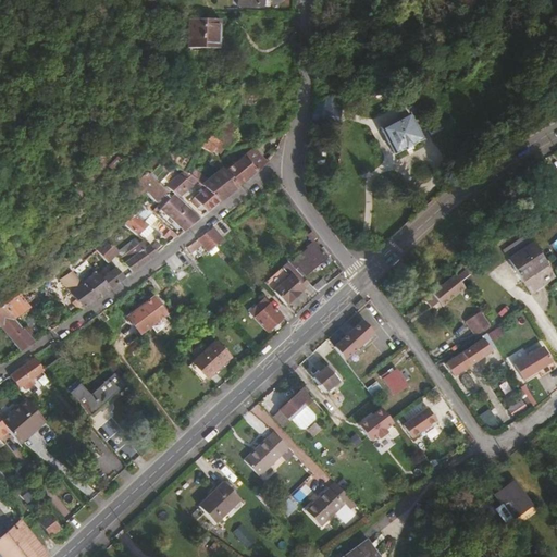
[(292,14),(275,13),(274,28),(292,29),(292,14)]
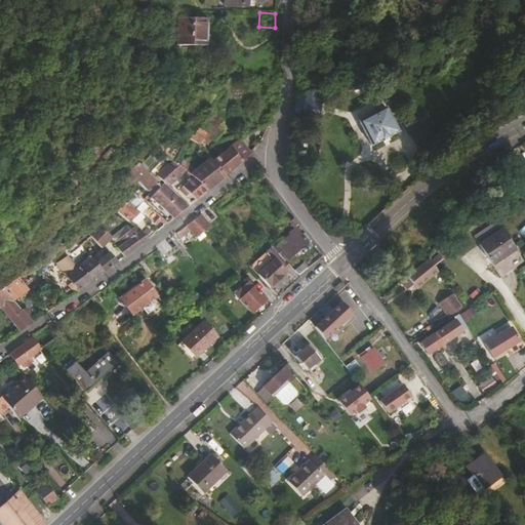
[(168,17),(167,44),(196,46),(197,18),(168,17)]
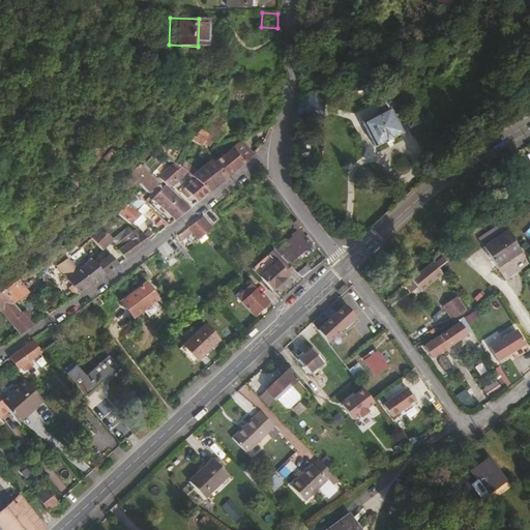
[(300,117),(321,118),(322,105),(301,104),(300,117)]
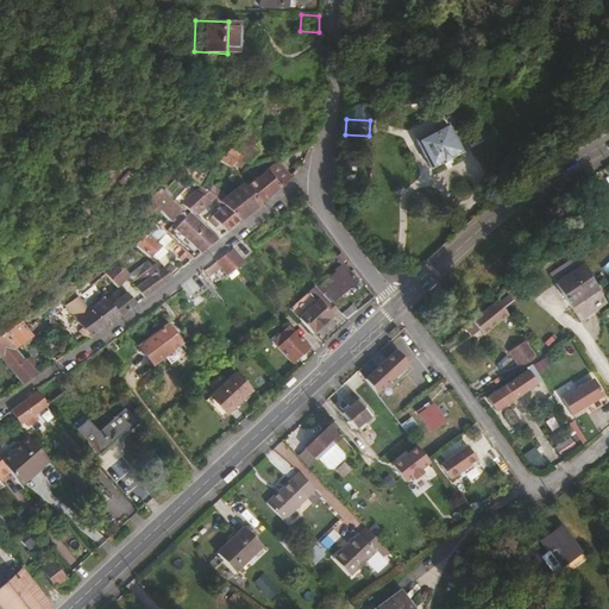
[(460,154),(447,127),(416,143),(431,170),(460,154)]
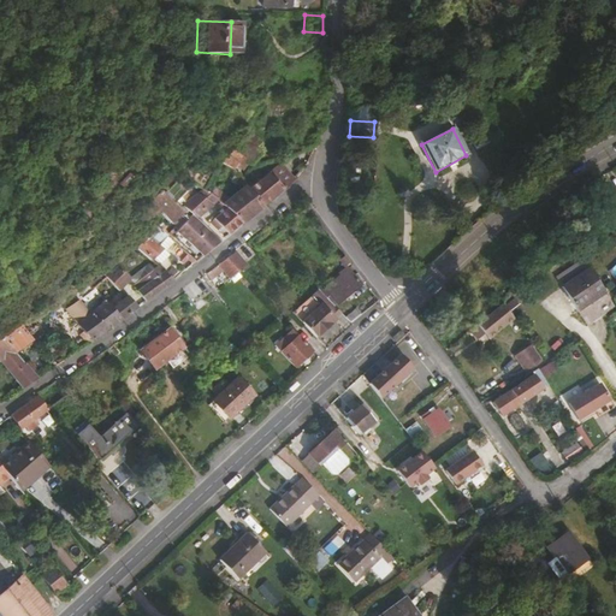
[(225,160),(242,175),(265,147),(248,132),(225,160)]
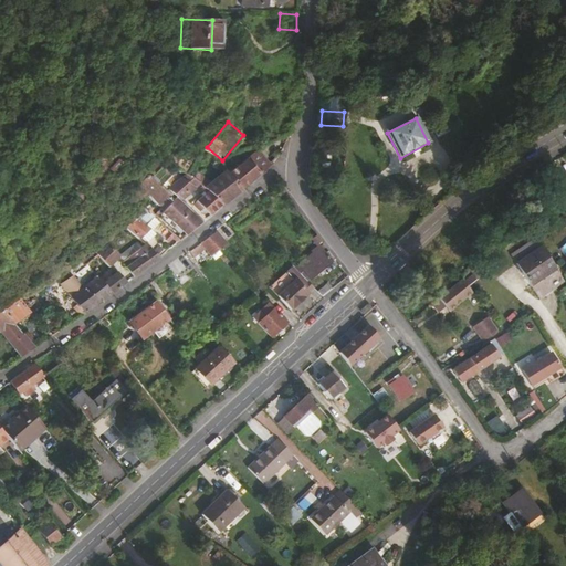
[(238,166),(251,181),(262,173),(274,159),(268,154),(260,160),(254,155),(244,160),(238,166)]
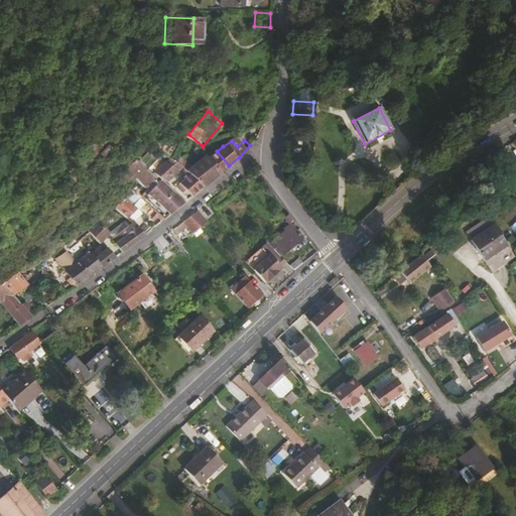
[(229,165),(217,151),(207,159),(219,173),(229,165)]
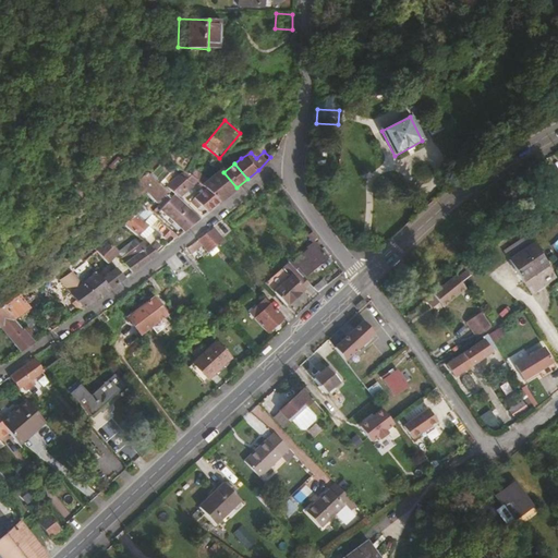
[(181,170),(194,182),(204,189),(218,203),(237,187),(223,172),(221,170),(206,183),(186,165),(181,170)]
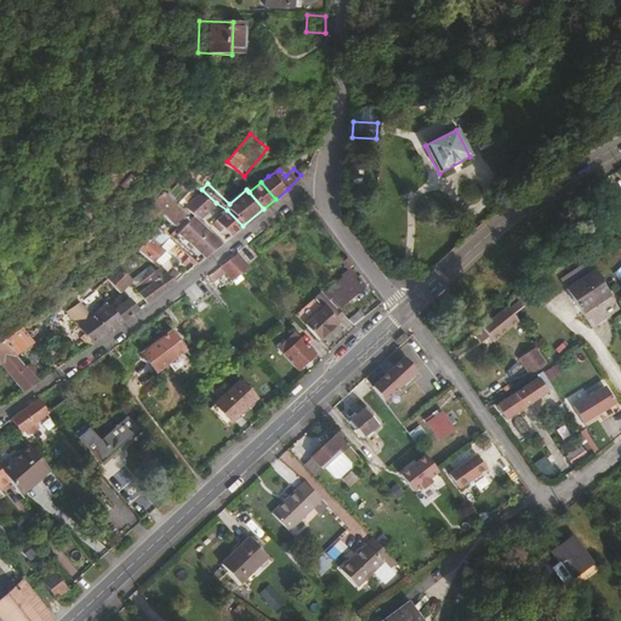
[(197,221),(216,203),(201,189),(182,208),(197,221)]
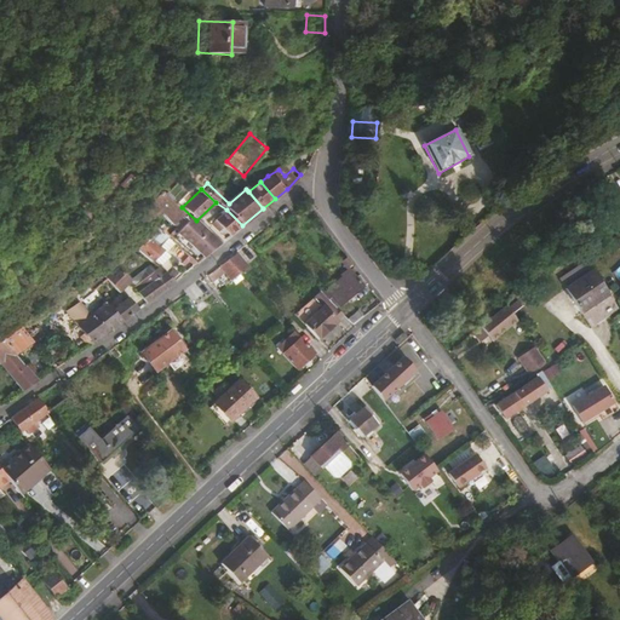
[(182,214),(161,191),(147,205),(151,219),(159,211),(170,224),(182,214)]
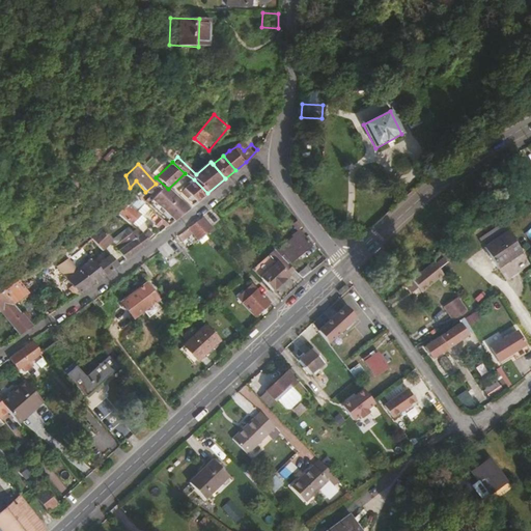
[(207,193),(194,179),(183,189),(196,202),(207,193)]
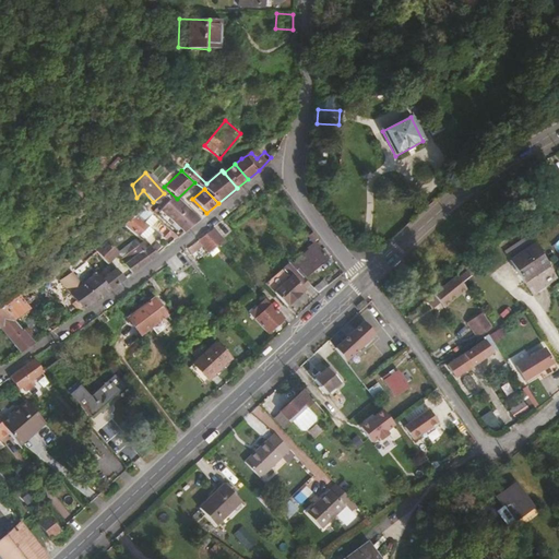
[(198,221),(171,198),(168,202),(166,199),(158,207),(185,232),(198,221)]
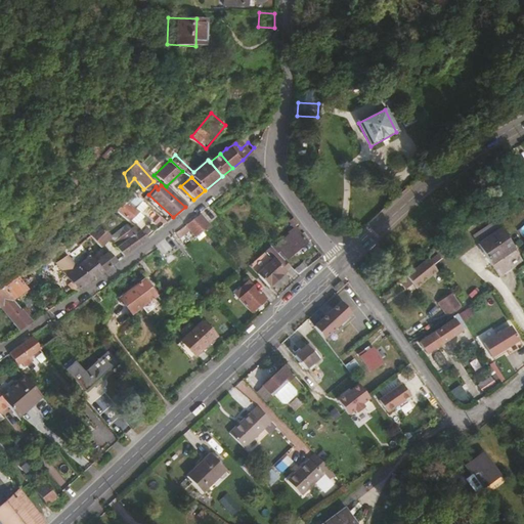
[(142,201),(133,192),(116,210),(128,221),(137,212),(135,210),(143,202),(142,201)]
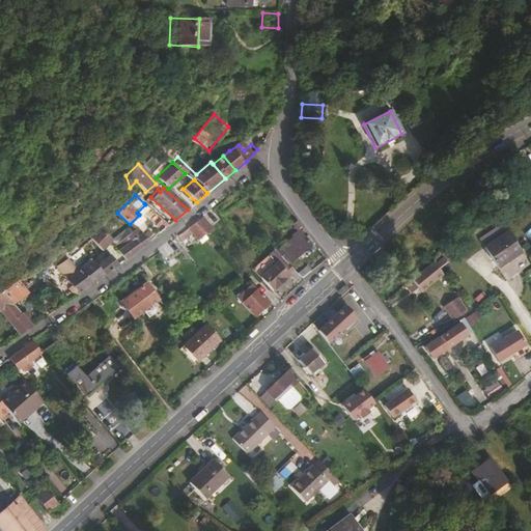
[(150,210),(145,204),(137,213),(139,215),(142,218),(150,210)]
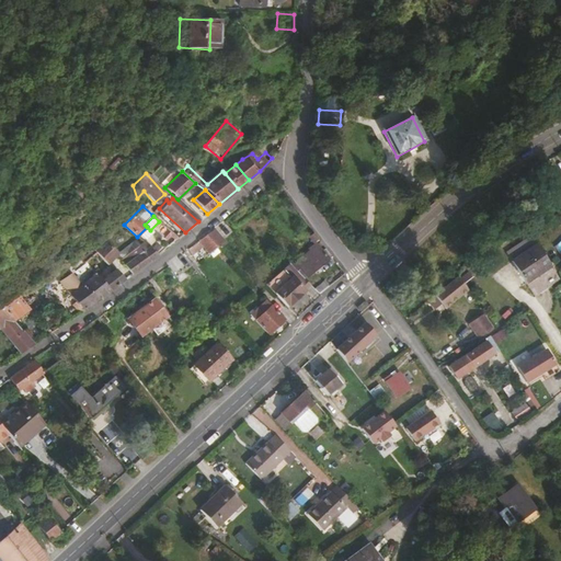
[(207,235),(217,247),(224,241),(214,230),(207,235)]
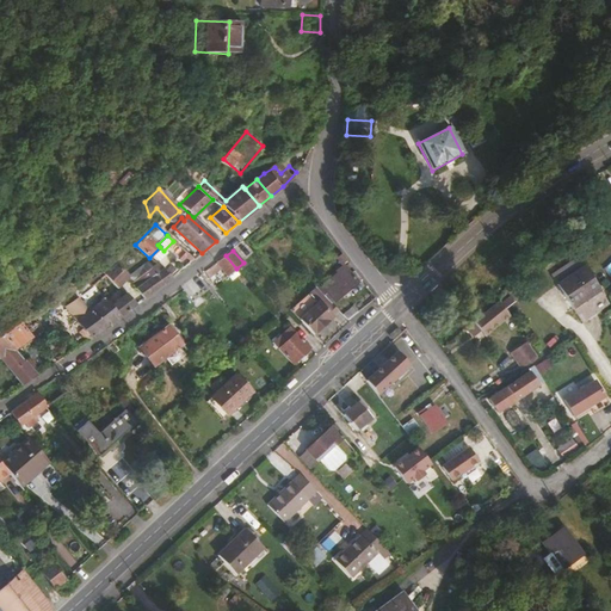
[(238,270),(236,269),(226,255),(216,263),(221,269),(228,277),(238,270)]
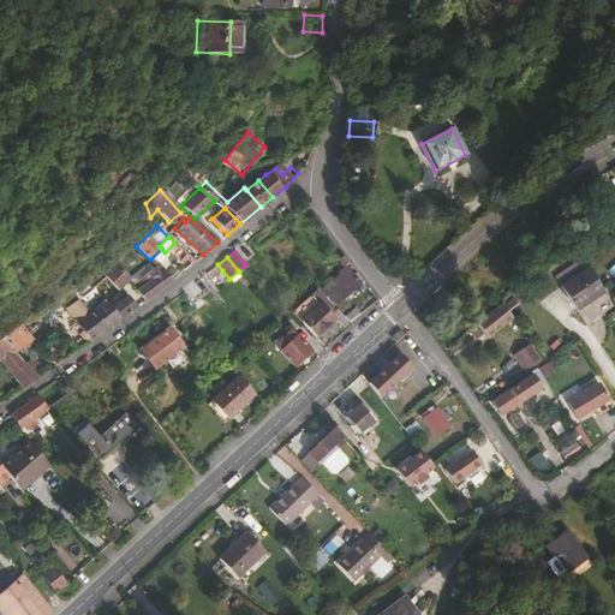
[(132,279),(117,263),(105,275),(119,291),(121,288),(132,279)]
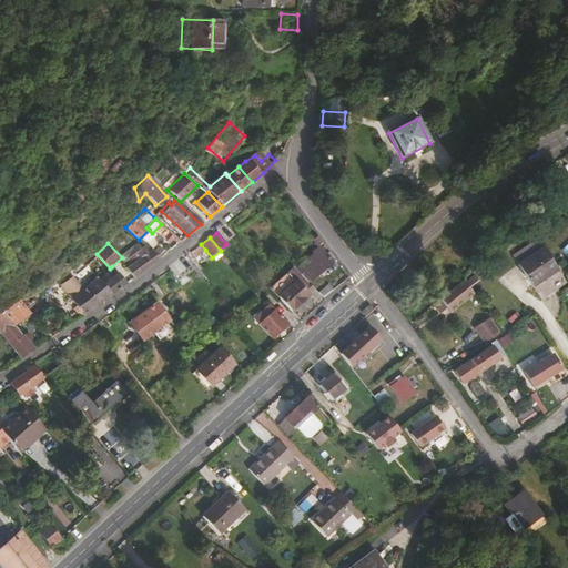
[(194,259),(205,250),(201,244),(190,253),(194,259)]
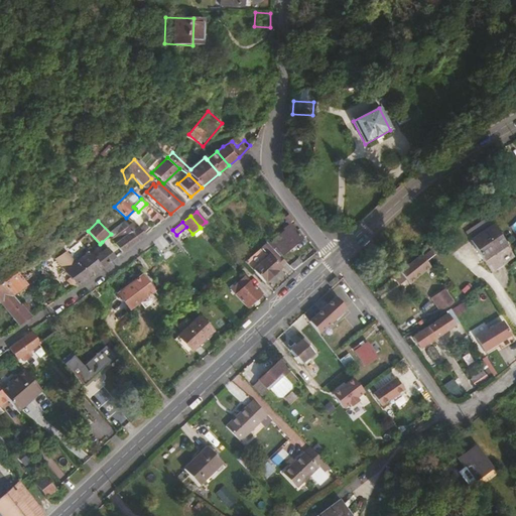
[(144,235),(132,223),(121,232),(124,236),(115,244),(121,252),(144,235)]
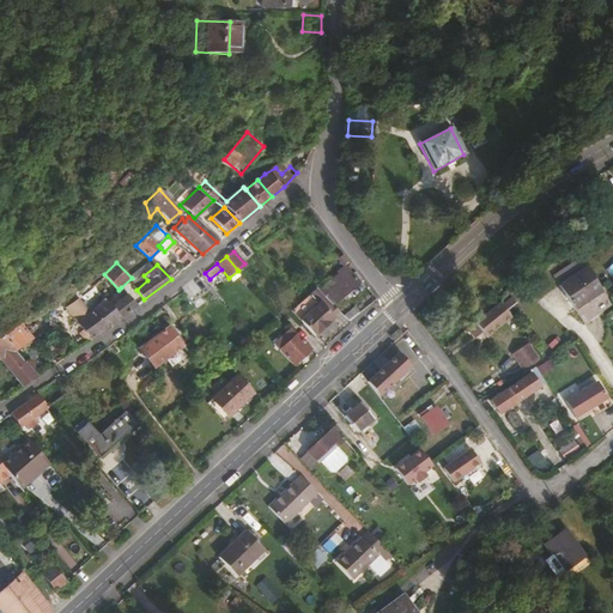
[(560,287),(570,299),(595,278),(596,278),(586,267),(560,287)]
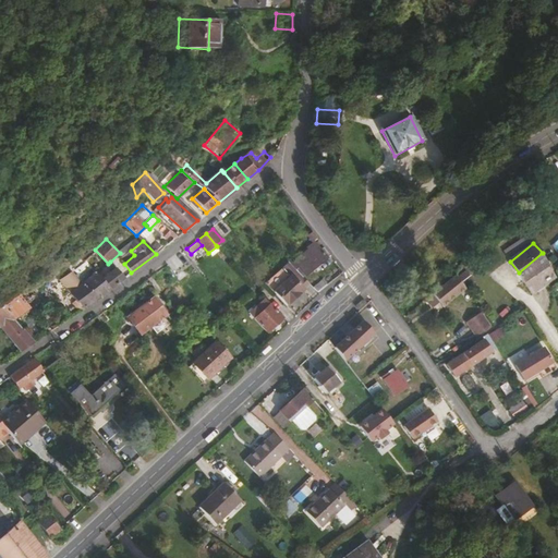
[(301,269),(306,276),(327,258),(322,252),(301,269)]
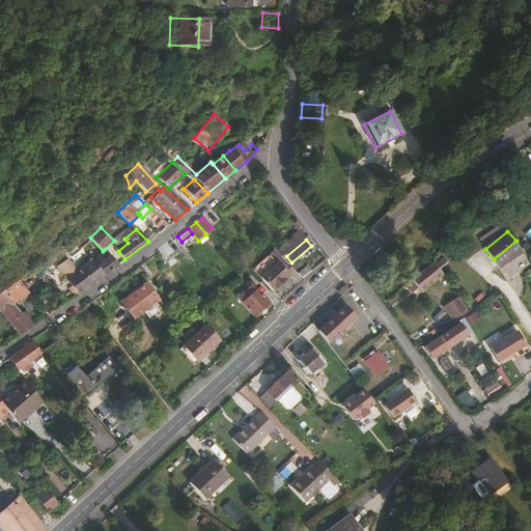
[(515,241),(494,259),(502,269),(524,251),(515,241)]
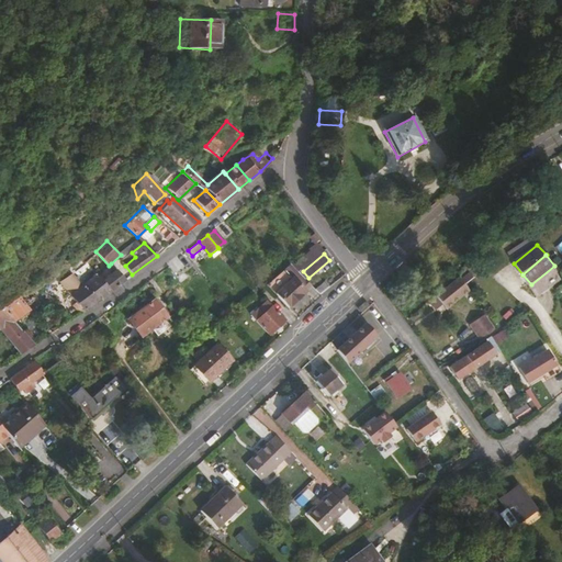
[(96,302),(110,292),(98,277),(90,281),(86,277),(92,270),(88,265),(77,273),(81,278),(77,281),(83,288),(96,302)]
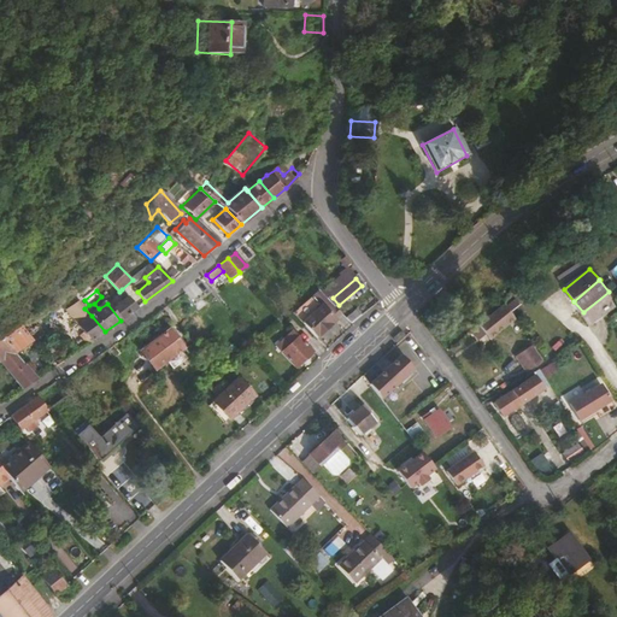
[(342,313),(321,292),(307,304),(294,315),(295,316),(317,338),(335,322),(334,321),(342,313)]
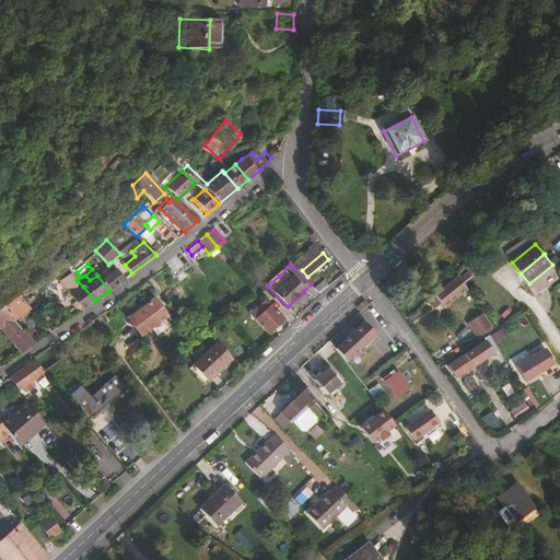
[(101,272),(97,276),(109,291),(124,280),(116,268),(105,277),(101,272)]
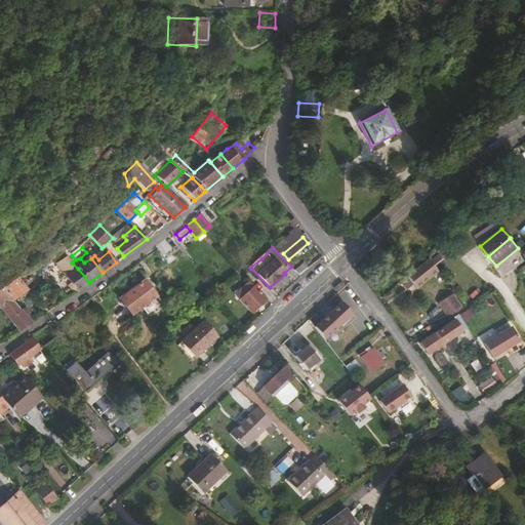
[(418,279),(428,272),(435,266),(429,258),(407,276),(413,283),(418,279)]
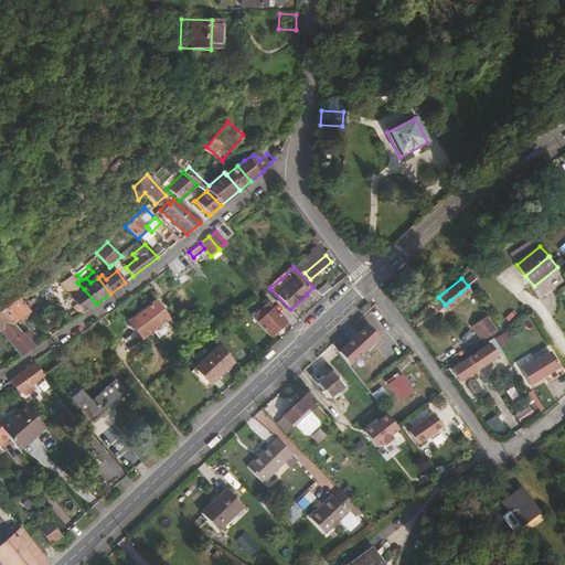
[(472,294),(468,286),(460,292),(466,299),(472,294)]
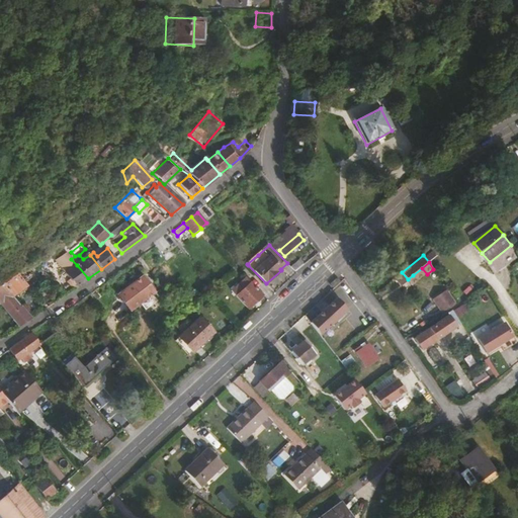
[(76,287),(88,278),(77,265),(64,274),(76,287)]
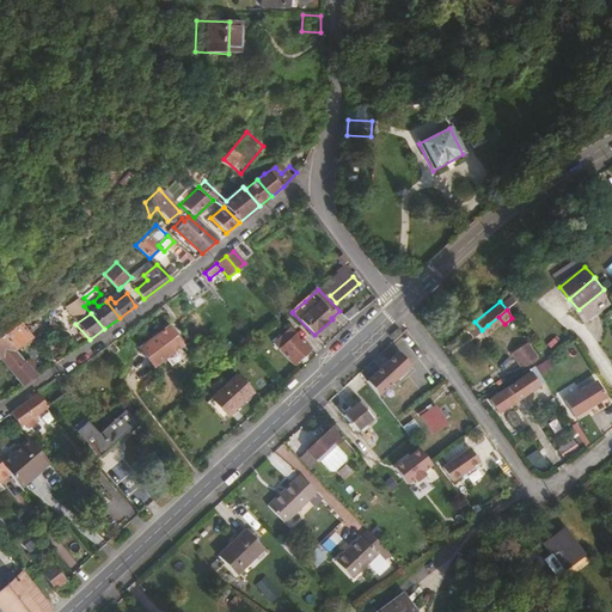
[(505,324),(499,317),(488,325),(494,332),(505,324)]
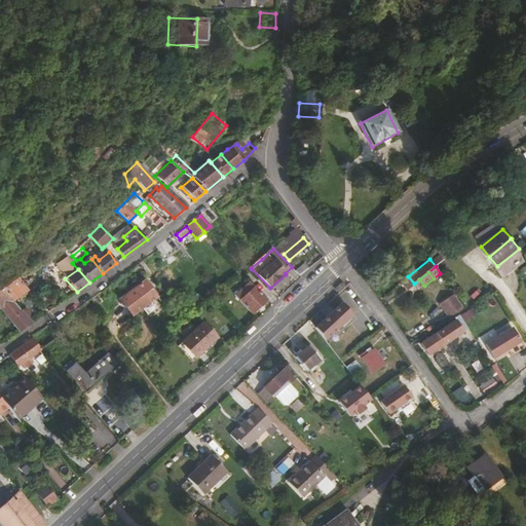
[(413,284),(414,284),(408,276),(404,279),(410,287),(413,284)]
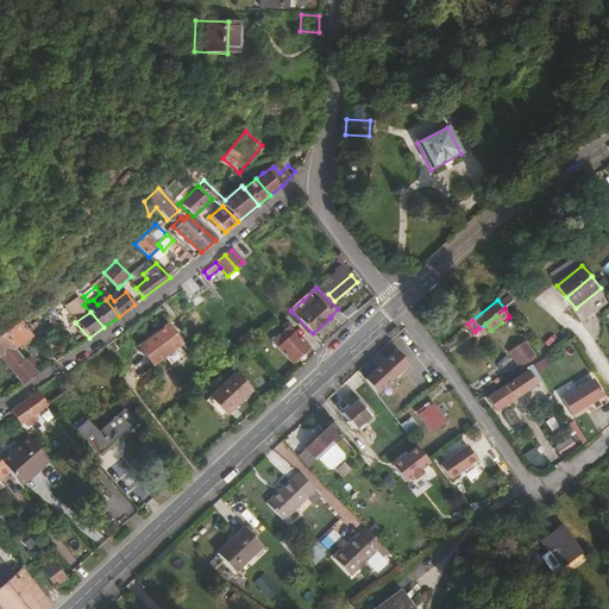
[(491,331),(485,324),(479,328),(478,328),(485,336),(491,331)]
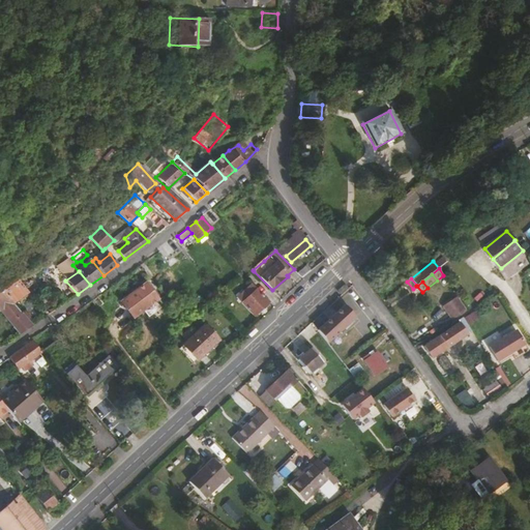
[(3,294),(12,304),(26,293),(18,283),(3,294)]
